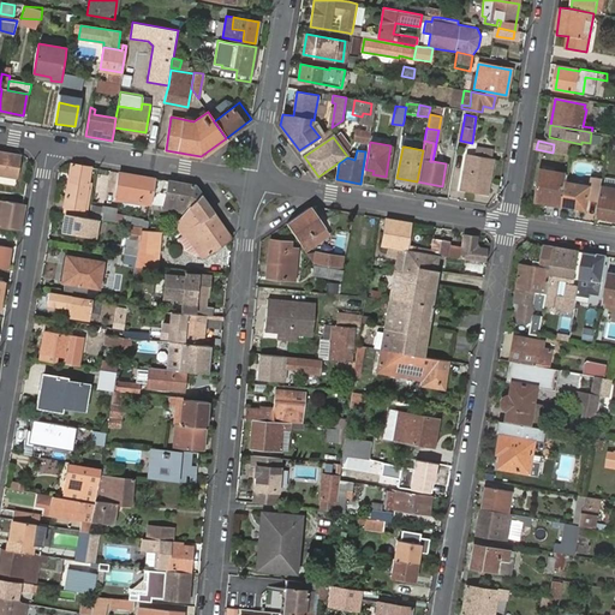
[(466,156),(460,190),(485,195),(493,151),(482,150),(481,159),(466,156)]
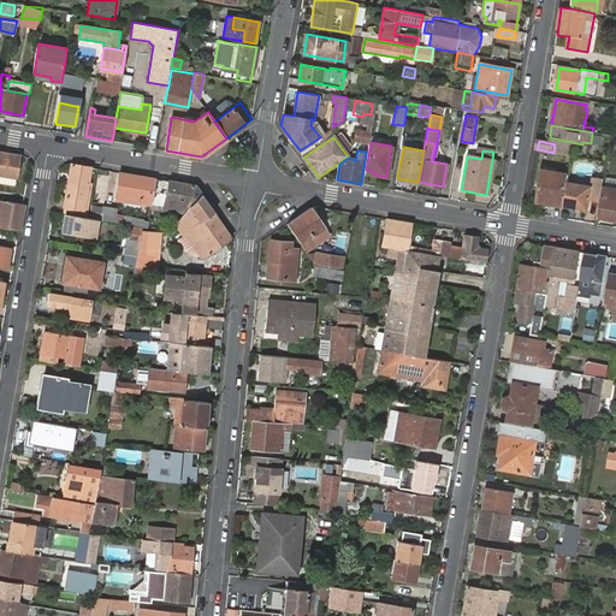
[(19,157),(0,152),(0,175),(16,177),(19,157)]
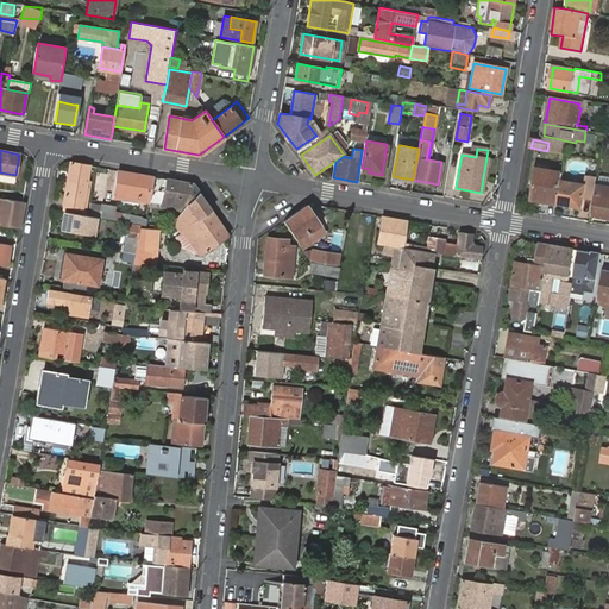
[(69,164),(61,212),(63,213),(80,217),(82,208),(87,182),(89,167),(69,164)]
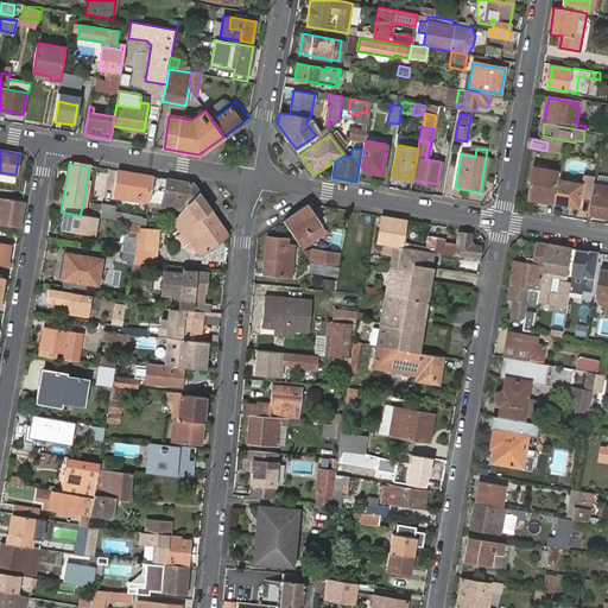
[(532,200),(556,204),(561,183),(561,179),(563,171),(538,168),(532,200)]
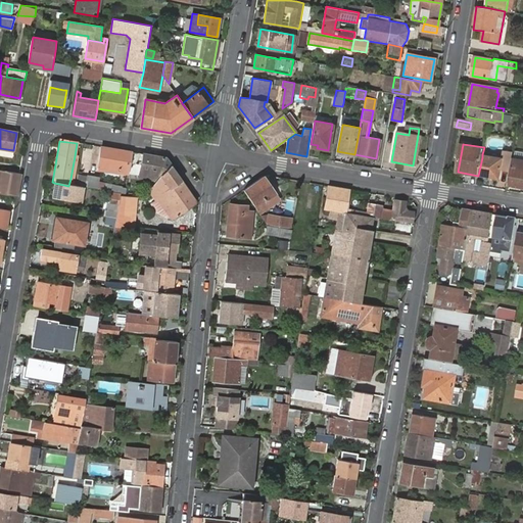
[(131,152),(100,147),(97,170),(107,172),(107,171),(107,167),(119,169),(119,173),(128,174),(129,167),(131,152)]
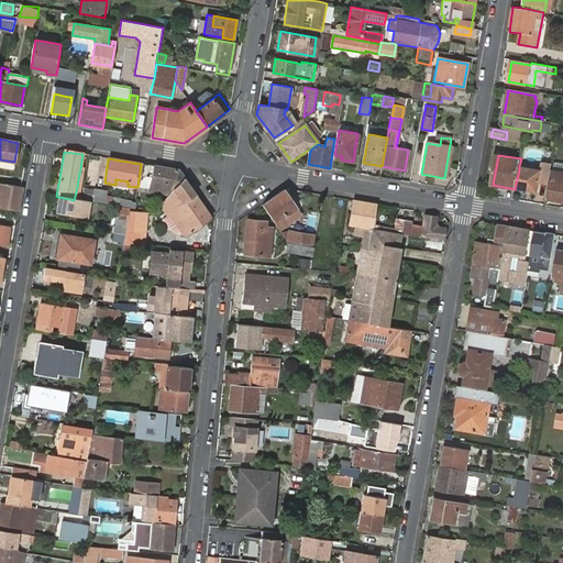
[(178,169),(141,164),(139,179),(145,179),(145,176),(151,177),(150,189),(154,190),(155,187),(172,189),(174,187),(183,176),(178,169)]
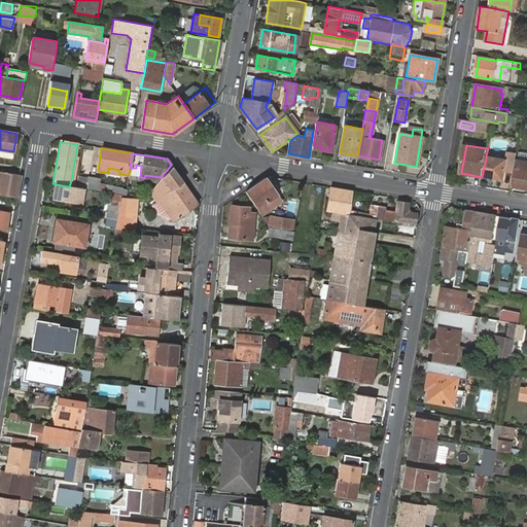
[(486,155),(482,177),(503,180),(505,172),(515,173),(518,154),(508,153),(507,160),(486,155)]
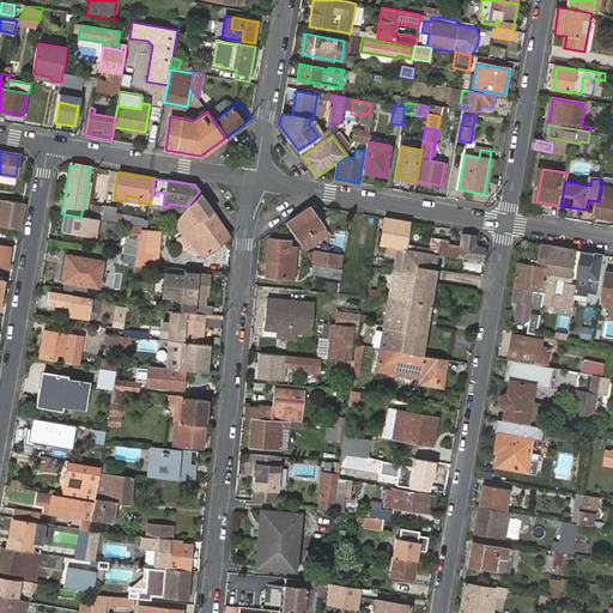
[(612,189),(604,188),(599,217),(612,219),(612,189)]
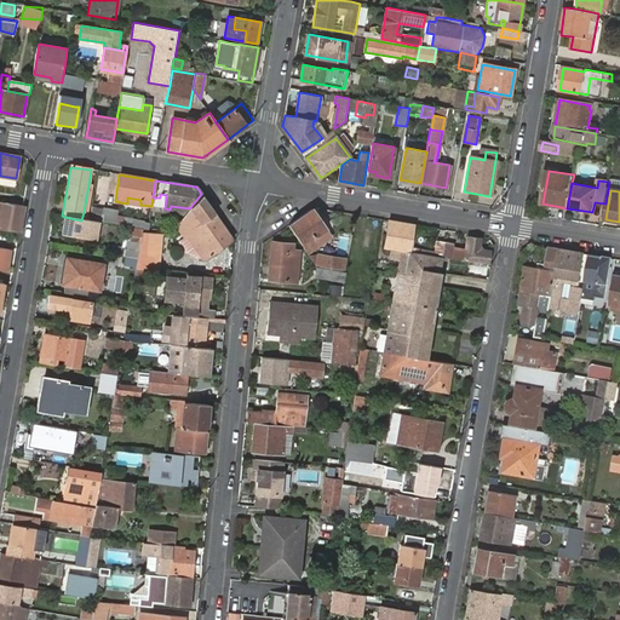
[(233,239),(201,194),(191,206),(196,213),(187,220),(210,254),(233,239)]
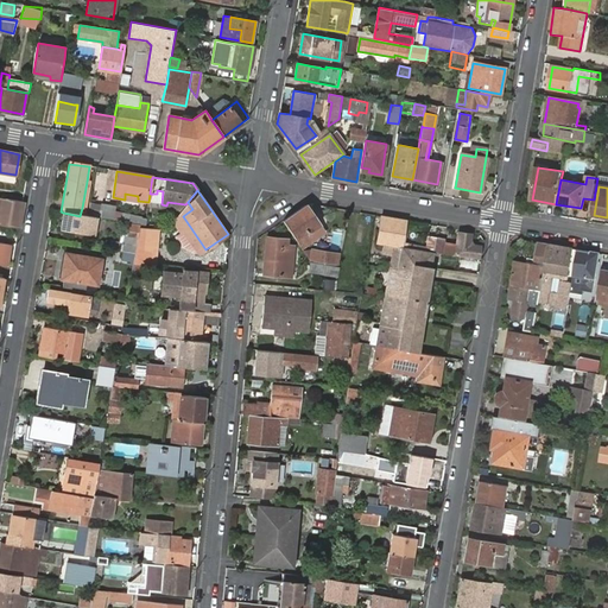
[(23,201),(0,196),(0,201),(0,202),(0,222),(19,227),(23,201)]
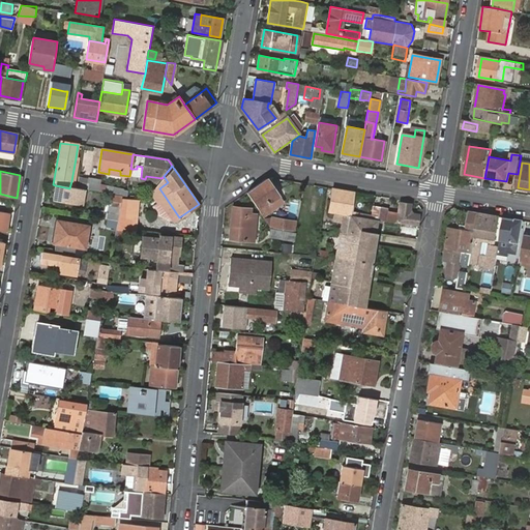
[(96,190),(112,195),(121,197),(122,194),(114,193),(115,189),(109,188),(109,186),(99,185),(99,180),(89,178),(87,190),(96,193),(96,190)]
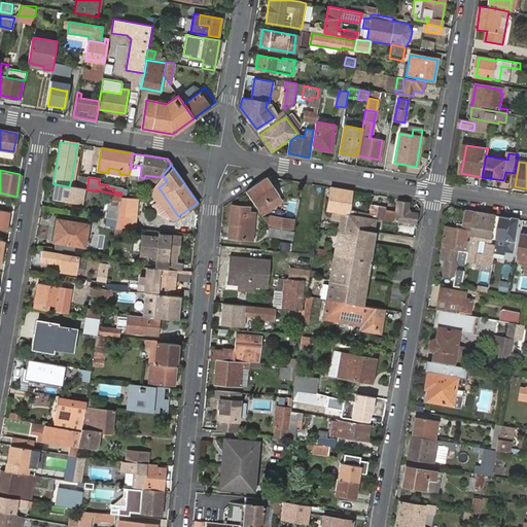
[(265,178),(245,191),(261,215),(272,208),(267,201),(276,195),(265,178)]
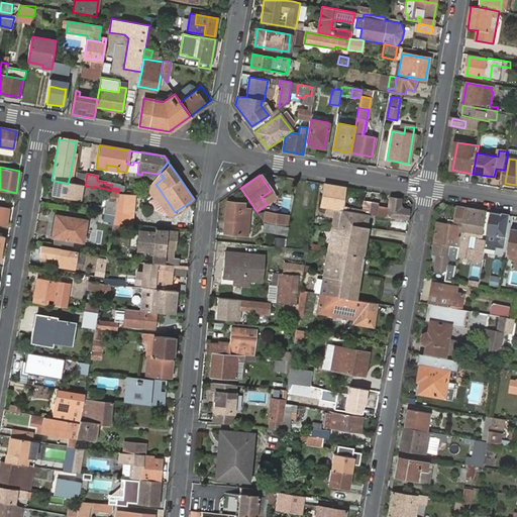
[(68,184),(54,181),(50,196),(79,201),(82,185),(75,184),(72,184),(68,184)]
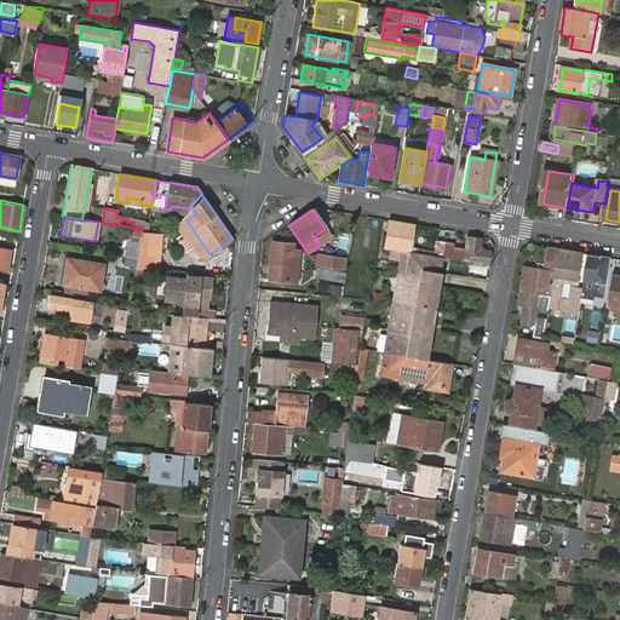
[(210,254),(187,220),(181,225),(204,259),(210,254)]
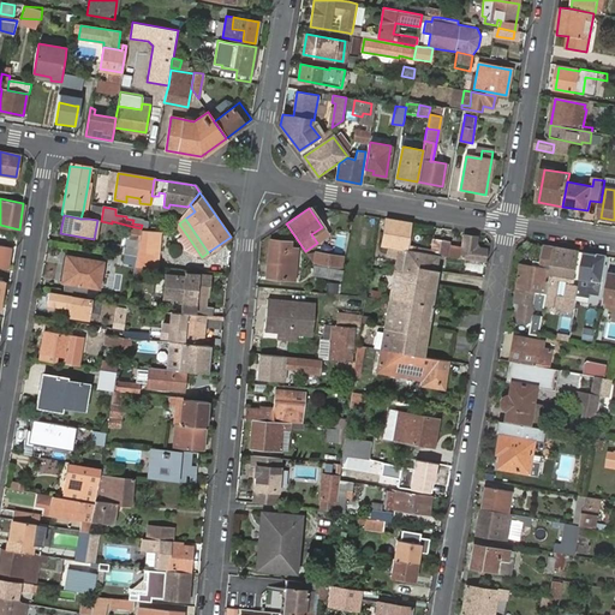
[(410,224),(386,219),(381,246),(399,249),(437,255),(440,240),(440,239),(433,238),(431,249),(406,245),(410,224)]
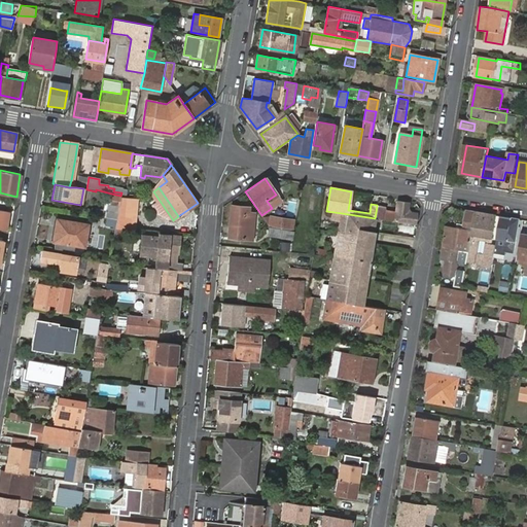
[(120,196),(110,194),(106,211),(95,209),(93,215),(106,217),(116,219),(120,196)]
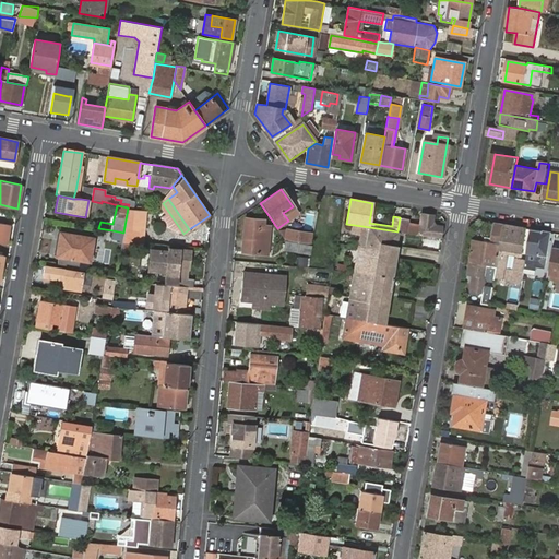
[(146,211),(129,210),(122,242),(143,246),(146,211)]
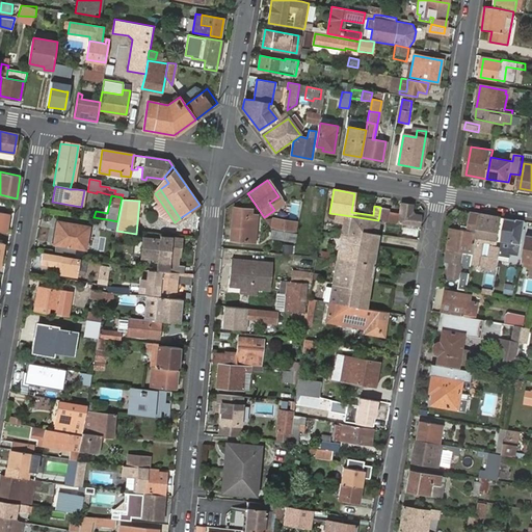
[(398,223),(418,227),(419,215),(413,214),(410,211),(411,206),(401,204),(398,223)]
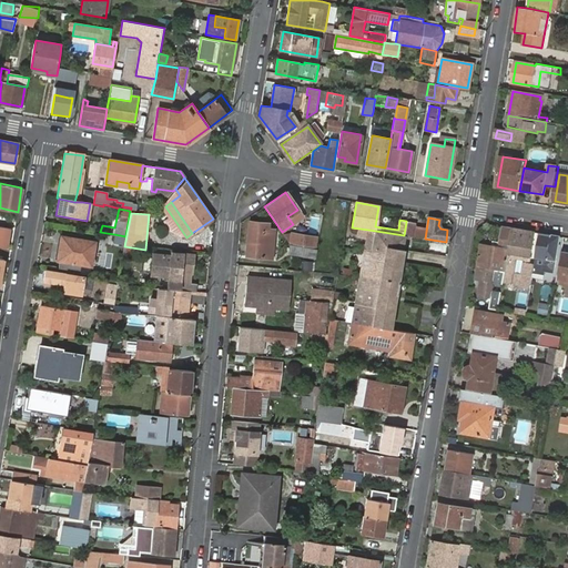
[(249,222),(246,242),(266,244),(266,243),(267,230),(269,224),(254,222),(249,222)]
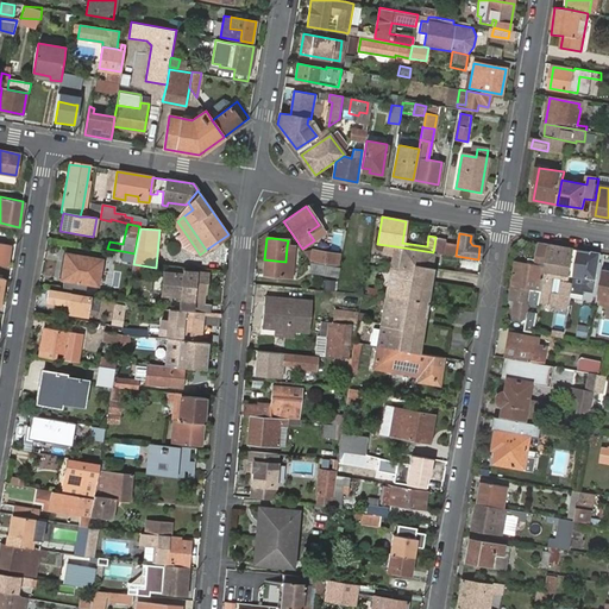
[(433,252),(434,252),(451,255),(451,249),(443,248),(444,239),(435,238),(433,252)]
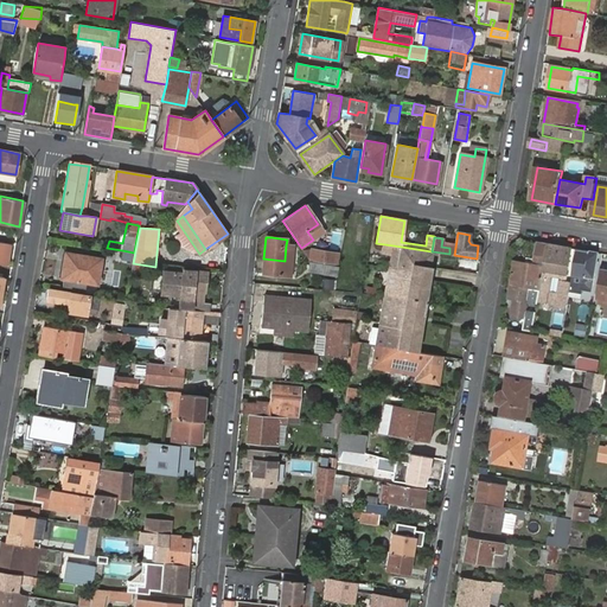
[(0,263),(6,264),(10,244),(0,242),(0,263)]
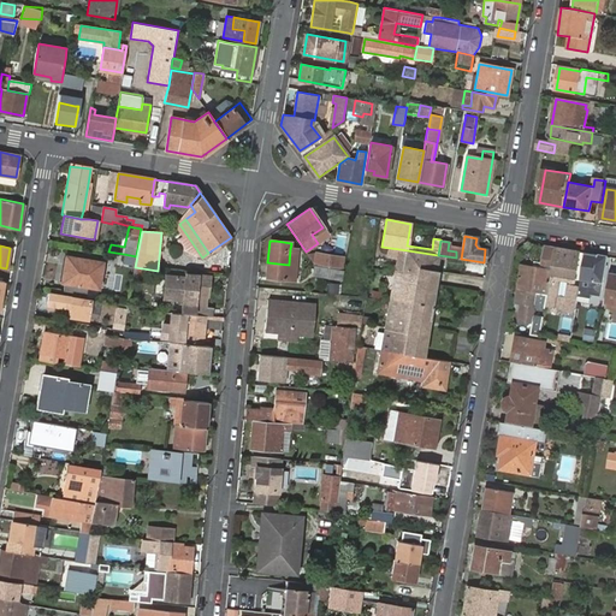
[(522,266),(519,290),(537,292),(549,294),(556,248),(546,247),(544,265),(546,265),(545,270),(522,266)]
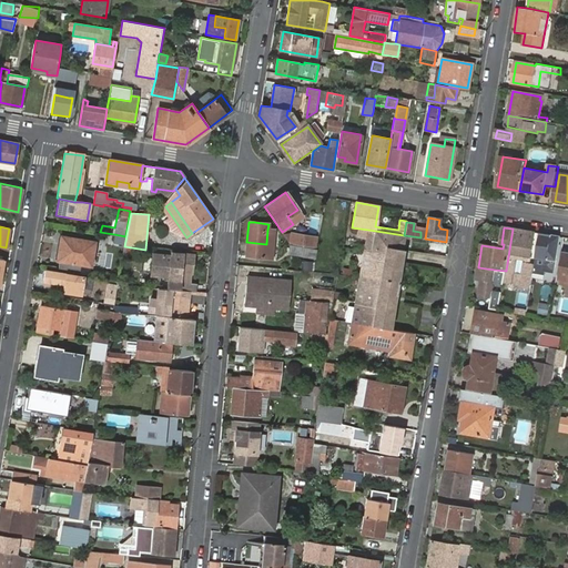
[(535,233),(513,229),(506,271),(504,282),(511,284),(515,259),(529,261),(535,233)]
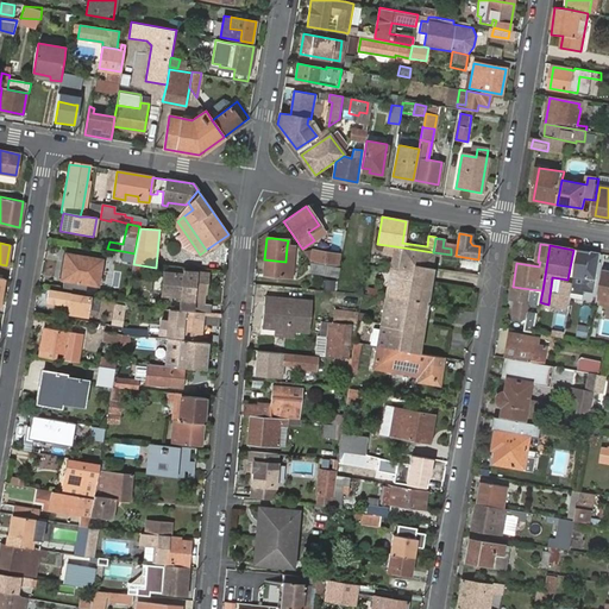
[(388,326),(382,326),(378,346),(419,352),(434,252),(433,252),(395,246),(394,252),(400,253),(397,269),(391,268),(387,294),(393,294),(391,312),(384,311),(383,316),(389,318),(388,326)]
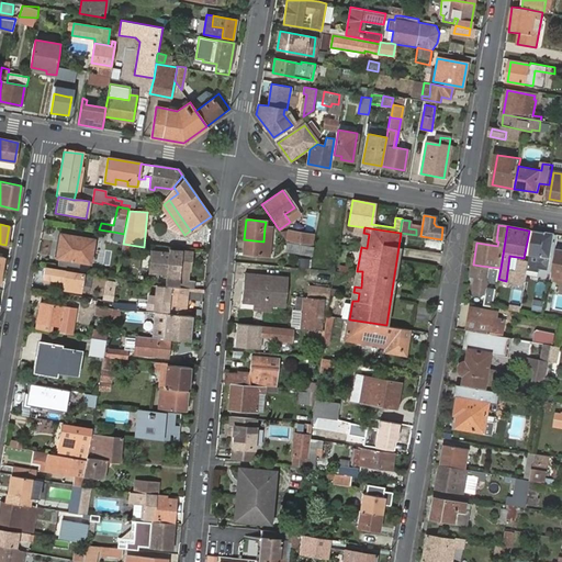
[(289,231),(288,239),(312,244),(313,235),(289,231)]
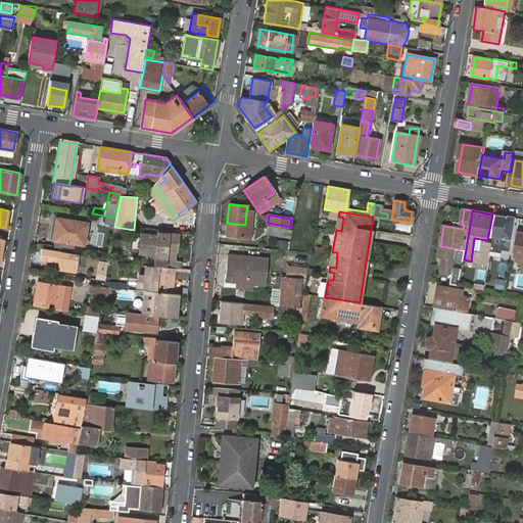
[(104,224),(114,226),(115,218),(105,216),(104,224)]
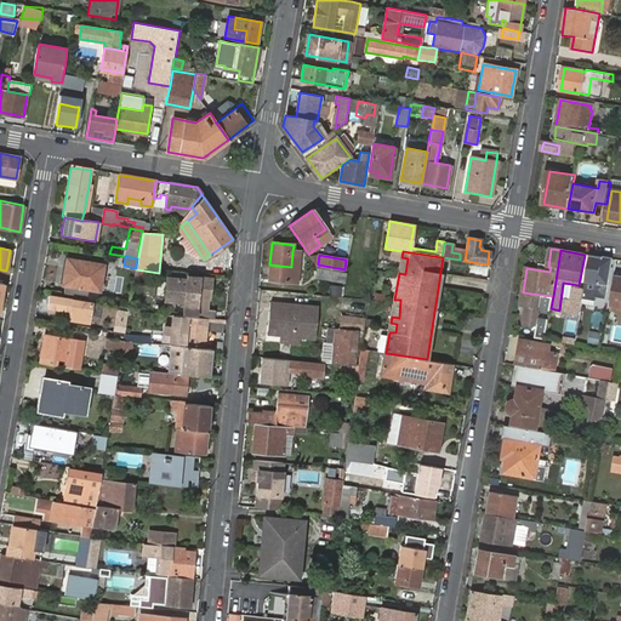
[(613,260),(592,256),(585,291),(584,298),(597,302),(597,297),(605,300),(613,260)]
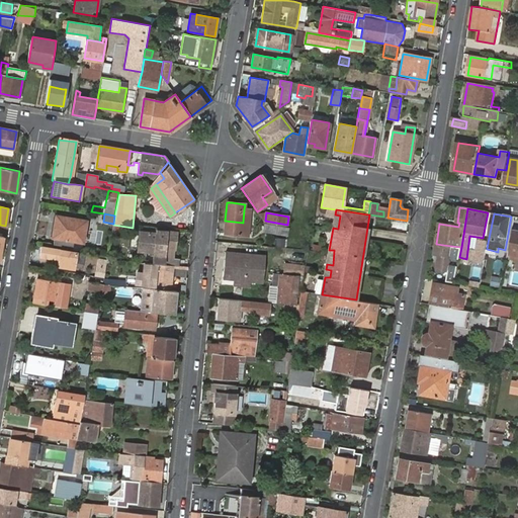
[(56,216),(53,236),(83,241),(86,220),(56,216)]
